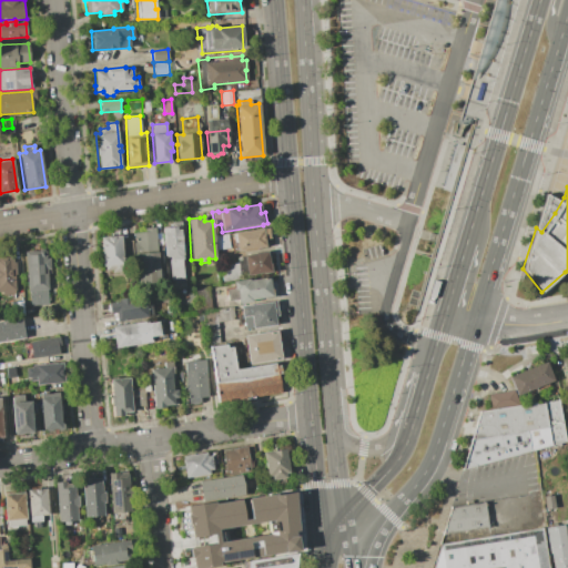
[(181,222),(184,254),(182,255),(182,257),(184,257),(186,276),(183,276),(184,279),(171,280),(169,256),(165,256),(163,227),(172,227),(171,223),(181,222)]
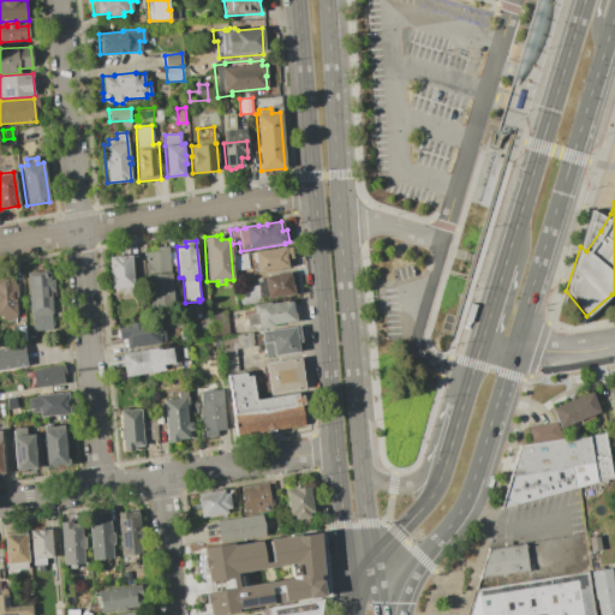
[(168,246),(171,266),(145,269),(143,252),(156,251),(155,248),(168,246)]
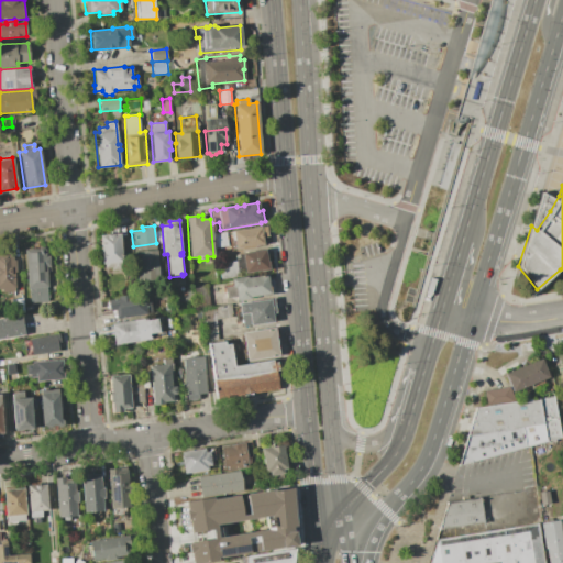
[(232,231),(261,225),(261,227),(266,225),(267,236),(262,238),(263,244),(235,250),(234,247),(231,247),(228,232),(232,232),(232,231)]
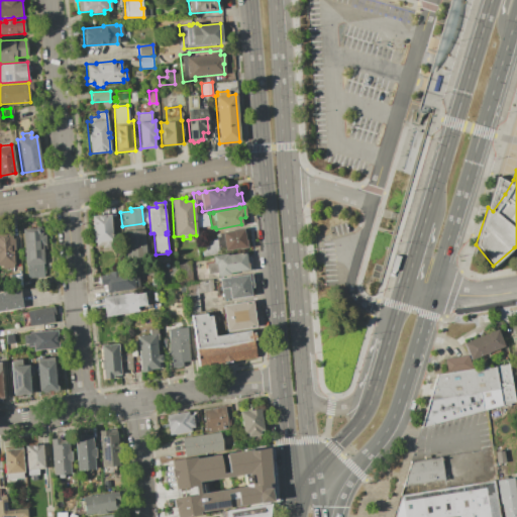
[(207,213),(209,226),(196,228),(195,215),(207,213)]
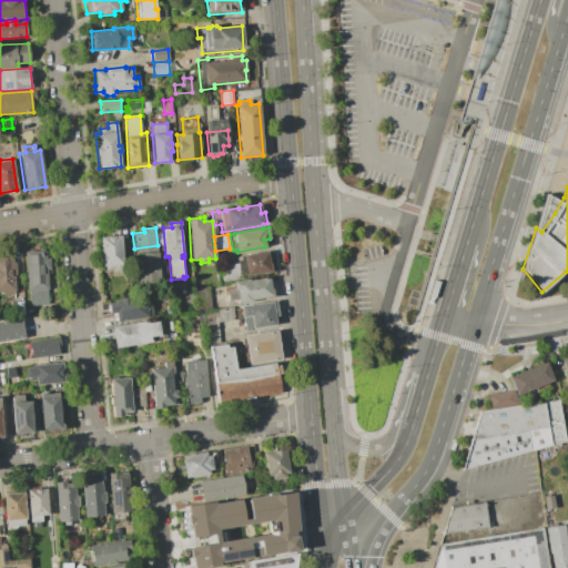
[(122,235),(123,265),(121,265),(122,272),(112,273),(111,270),(104,270),(104,266),(102,266),(100,236),(122,235)]
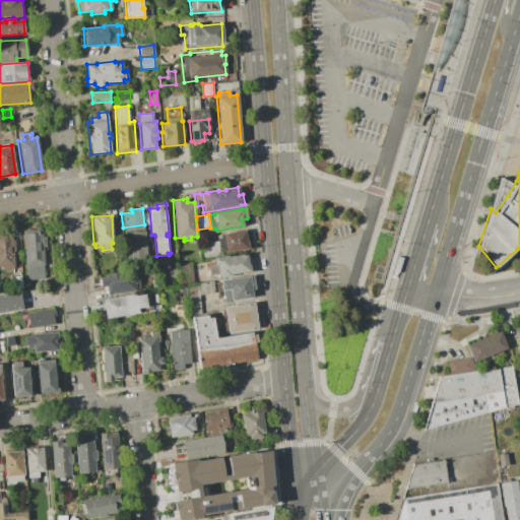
[(22,231),(35,230),(35,229),(40,229),(42,231),(43,236),(46,236),(47,246),(43,247),(44,266),(44,279),(27,280),(26,267),(25,267),(22,231)]
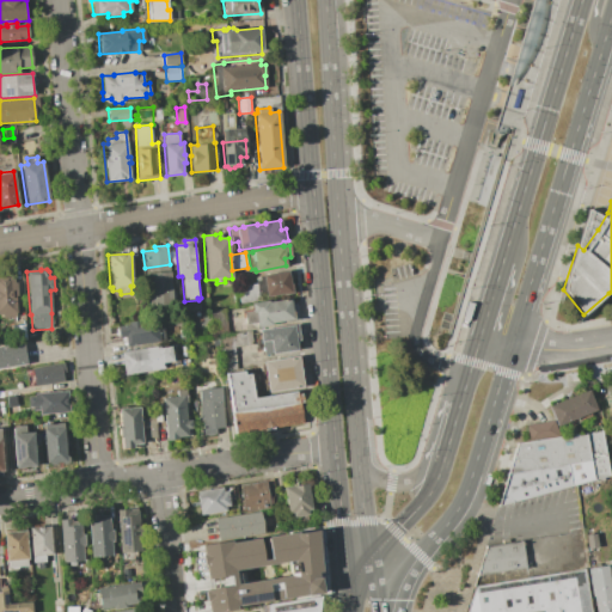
[(262,275),(288,270),(292,292),(265,297),(265,295),(257,297),(255,283),(254,277),(262,276),(262,275)]
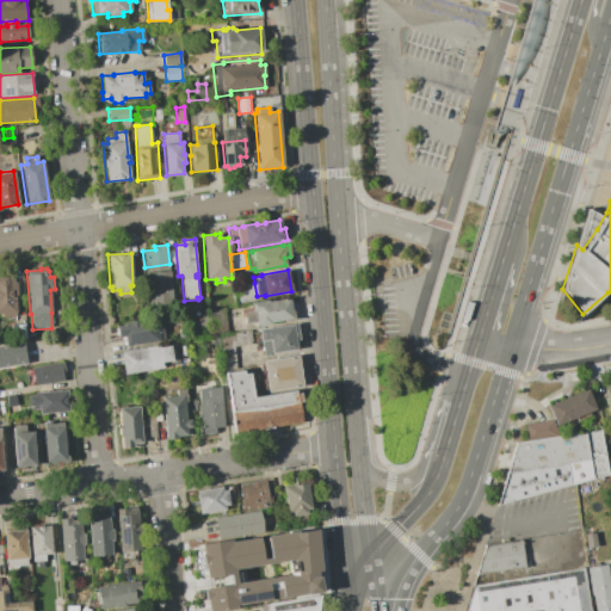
[(170,271),(173,304),(149,307),(146,273),(170,271)]
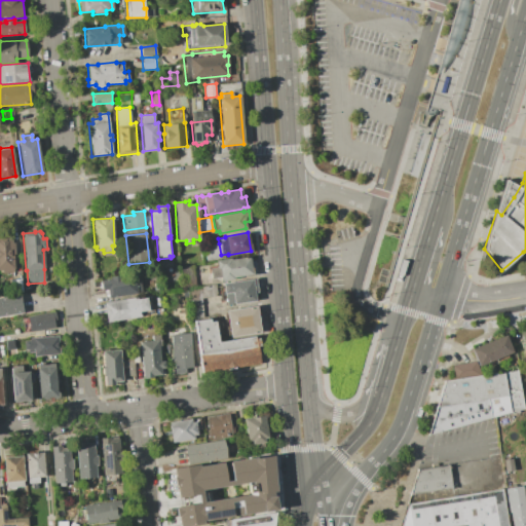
[(0,237),(11,236),(12,242),(14,242),(15,254),(13,255),(14,269),(13,269),(13,272),(2,273),(2,270),(0,270),(0,237)]
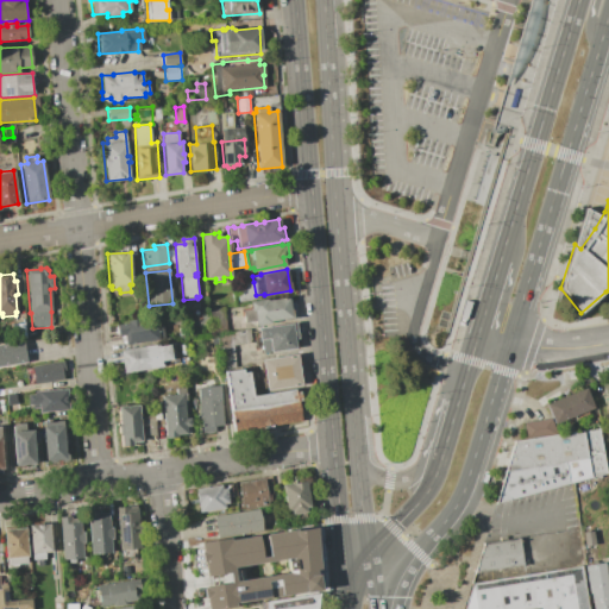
[(256,295),(257,299),(238,302),(236,286),(253,282),(256,295)]
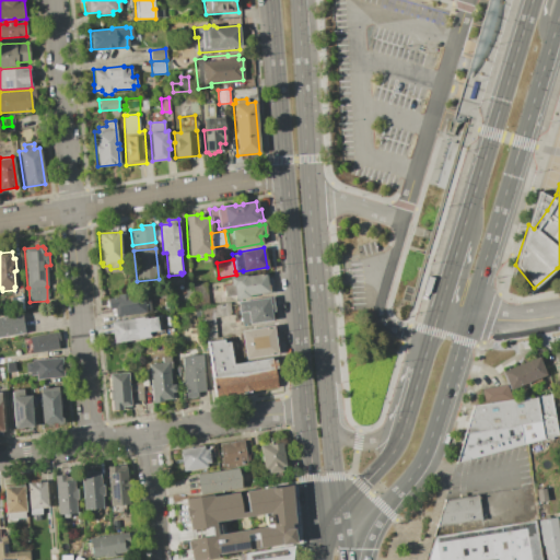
[(266,272),(269,294),(260,295),(260,293),(248,295),(249,298),(236,300),(235,298),(234,298),(233,295),(224,296),(222,286),(230,284),(229,277),(245,275),(245,276),(266,272)]
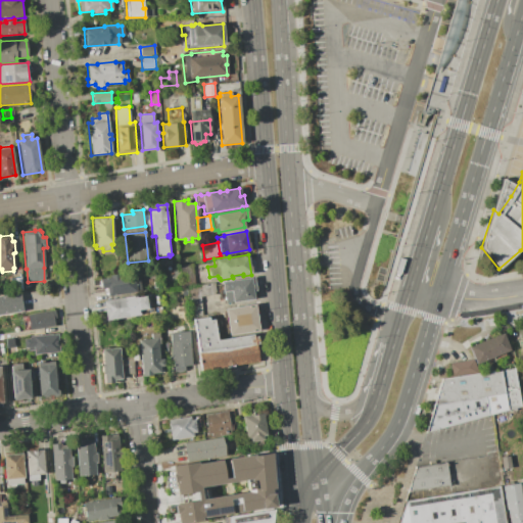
[(140,291),(107,296),(106,288),(101,289),(99,279),(109,278),(109,276),(133,272),(134,280),(138,280),(140,291)]
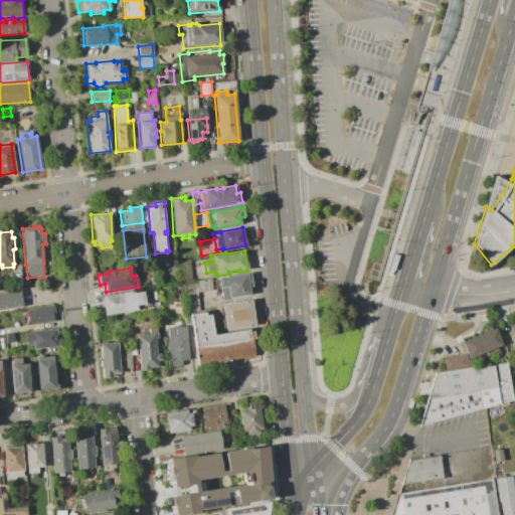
[(21,274),(22,286),(9,287),(8,275),(21,274)]
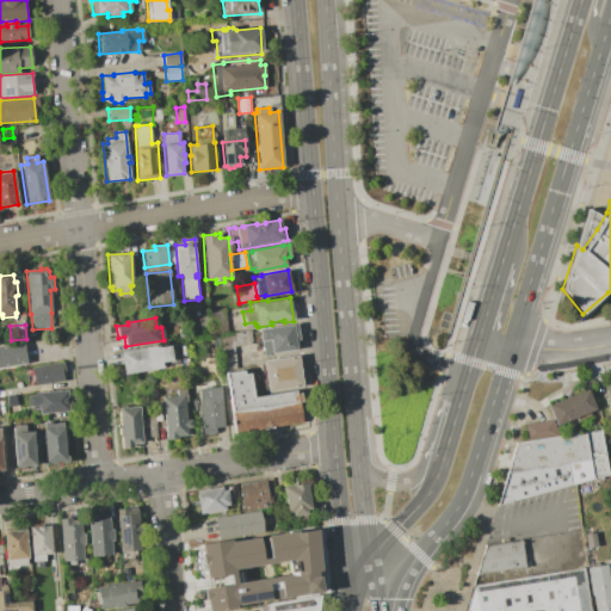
[(292,325),(296,350),(271,353),(271,352),(264,353),(261,341),(260,341),(258,329),(292,325)]
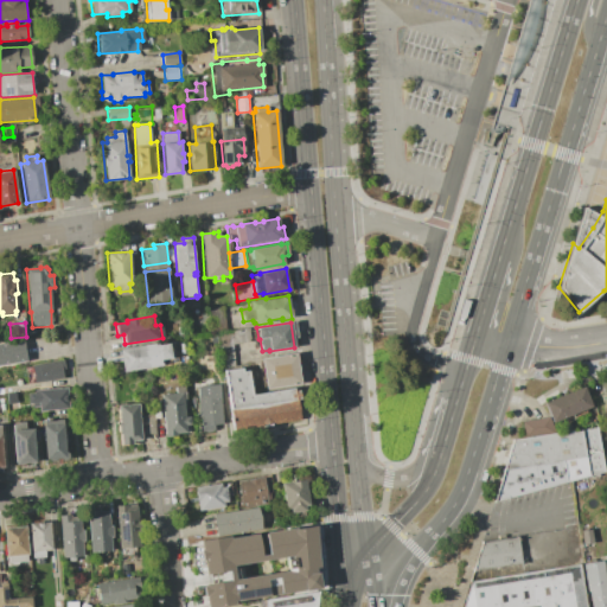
[(248,328),(250,342),(231,344),(235,366),(221,369),(216,333),(248,328)]
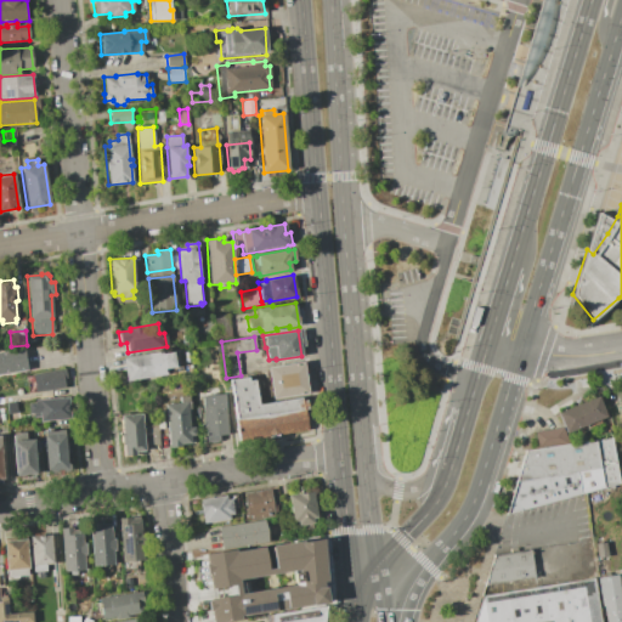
[(0,351),(23,349),(27,371),(1,374),(1,373),(0,373),(0,351)]
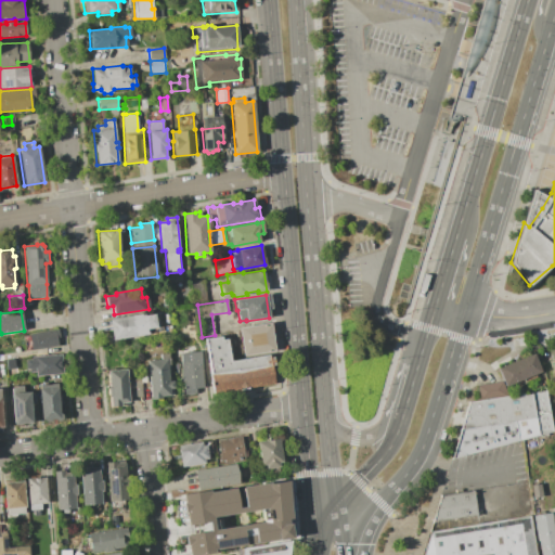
[(113,340),(108,319),(142,313),(142,317),(157,313),(159,330),(157,330),(157,333),(113,340)]
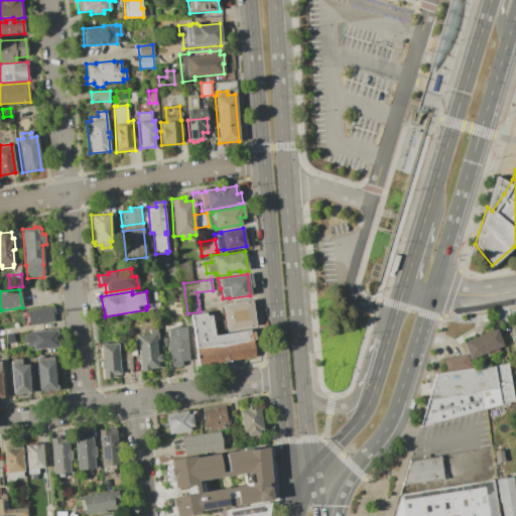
[(226,334),(222,304),(251,300),(255,329),(253,330),(226,334)]
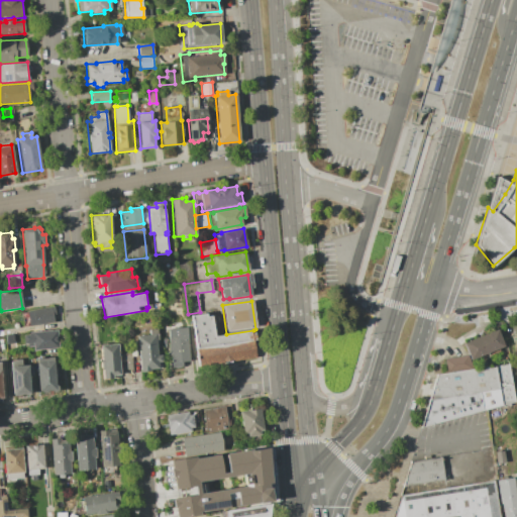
[(54,306),(56,322),(29,327),(27,311),(54,306)]
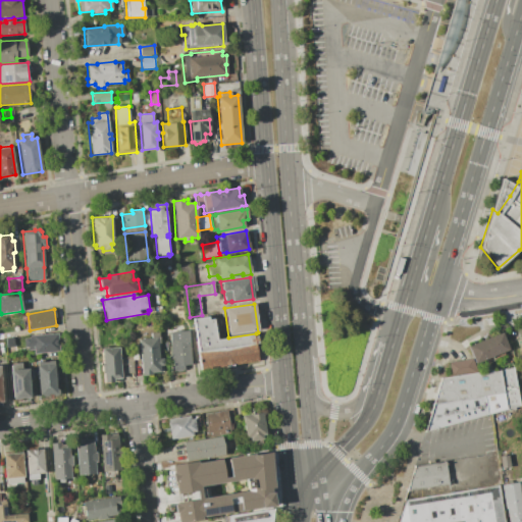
[(193,319),(208,316),(208,319),(213,318),(216,340),(228,337),(256,333),(257,345),(256,345),(258,361),(200,369),(193,319)]
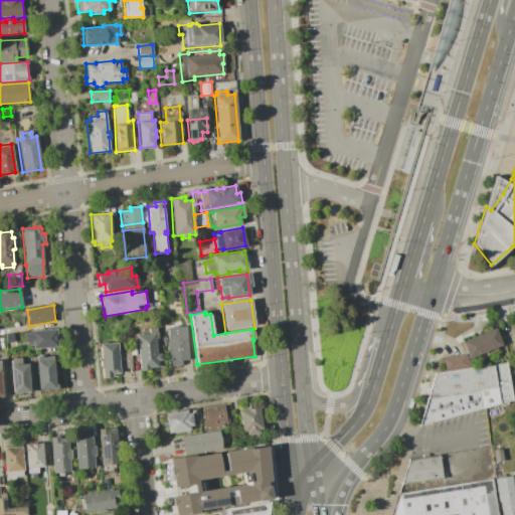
[(186,326),(188,359),(181,360),(182,365),(171,366),(170,353),(168,354),(167,342),(169,342),(168,328),(186,326)]
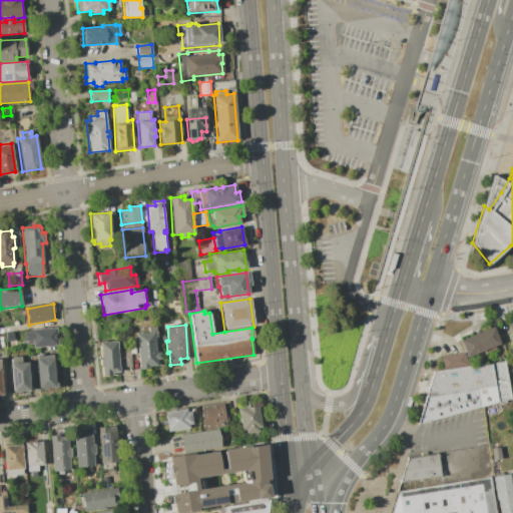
[(136,334),(149,332),(148,327),(155,327),(157,342),(155,342),(156,352),(160,352),(161,365),(149,367),(149,368),(139,369),(136,334)]
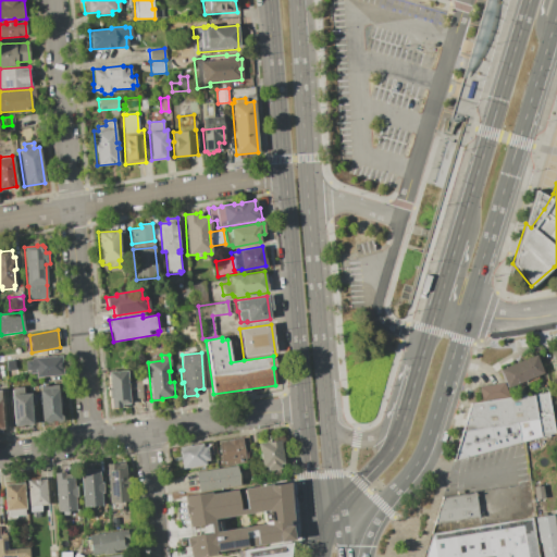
[(535,355),(544,373),(506,388),(498,370),(535,355)]
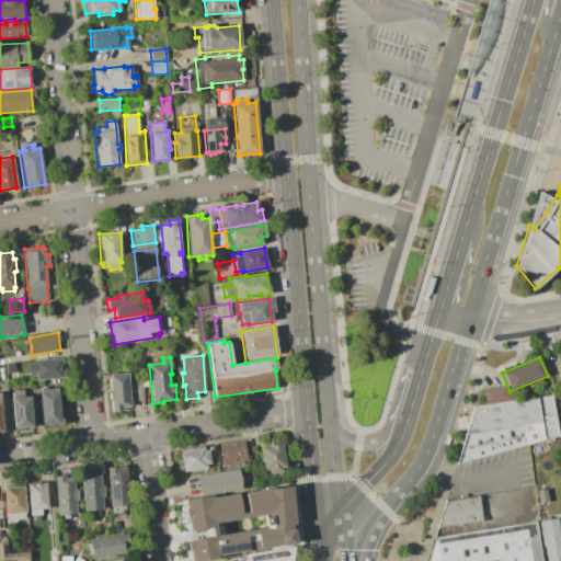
[(32,361),(59,358),(61,378),(36,380),(36,376),(30,377),(30,373),(26,373),(25,364),(32,363),(32,361)]
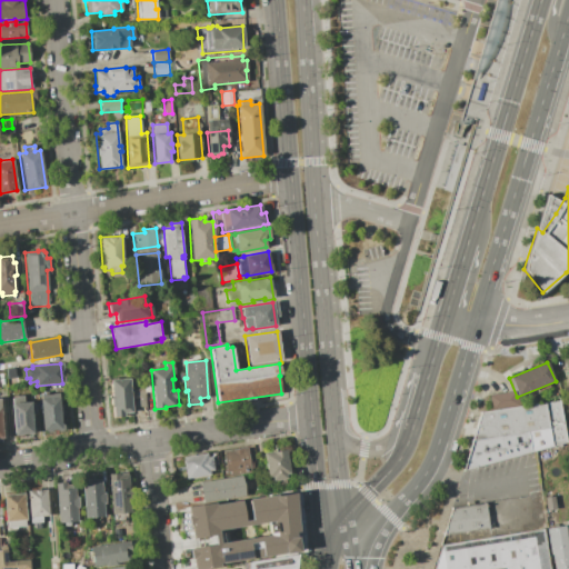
[(15,368),(17,378),(7,379),(6,369),(15,368)]
